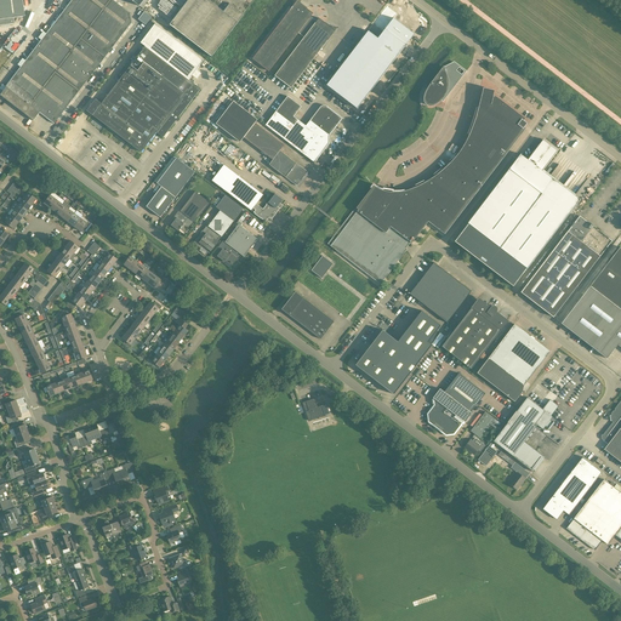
[(0,0),(0,27),(13,26),(13,20),(24,17),(22,0),(0,0)]
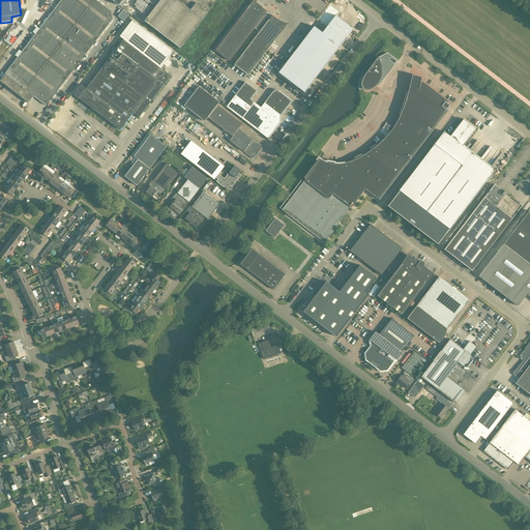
[(60,0),(4,74),(5,75),(0,81),(29,102),(34,96),(47,106),(112,20),(111,11),(95,0),(60,0)]
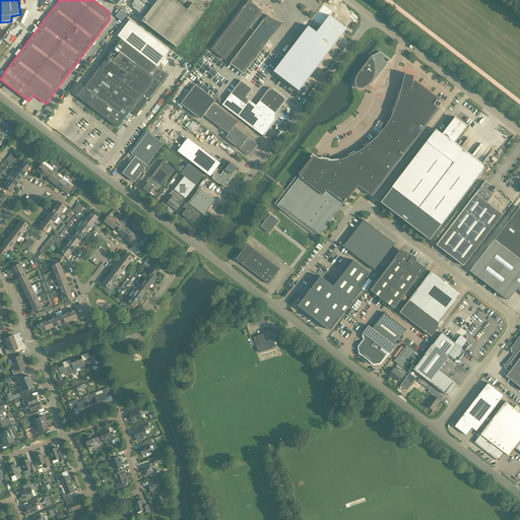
[(212,0),(156,0),(142,20),(177,47),(212,0)]
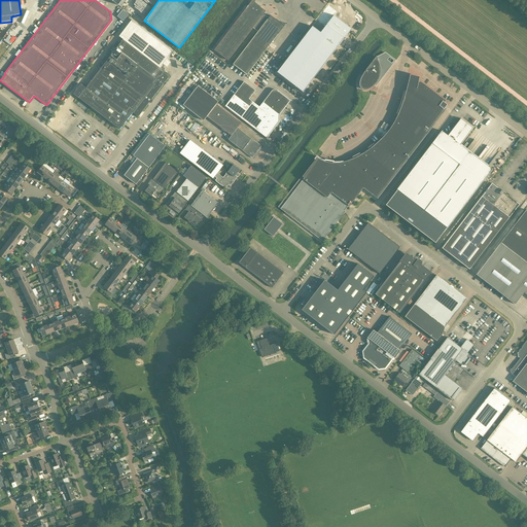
[(262,14),(266,11),(251,1),(214,49),(227,61),(252,29),(262,14)]
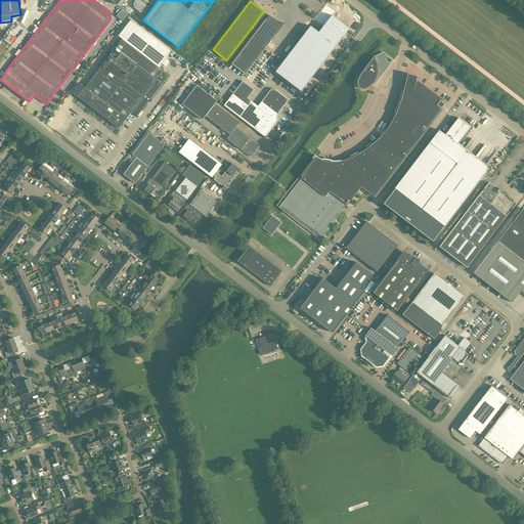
[(127,14),(121,10),(116,16),(123,22),(127,14)]
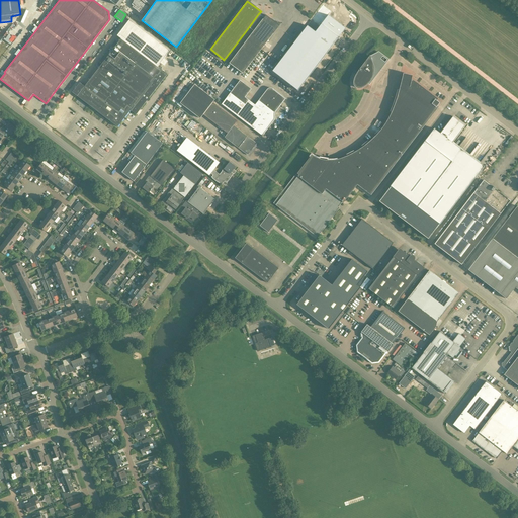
[(263,18),(258,14),(248,28),(253,31),(263,18)]
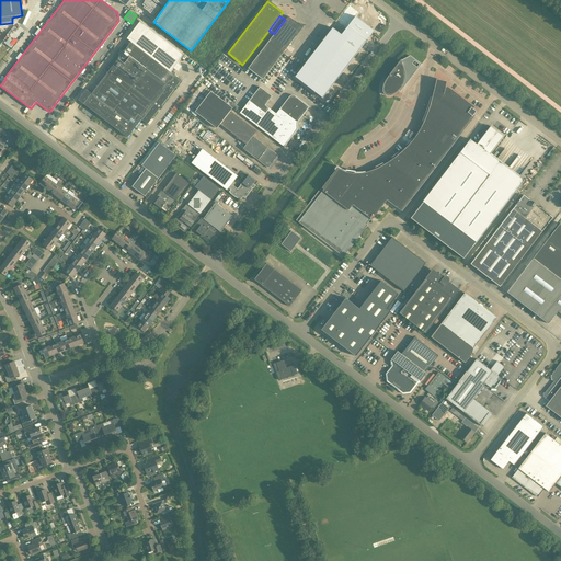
[(285,20),(274,34),(248,68),(263,80),(302,27),(288,16),(285,20)]
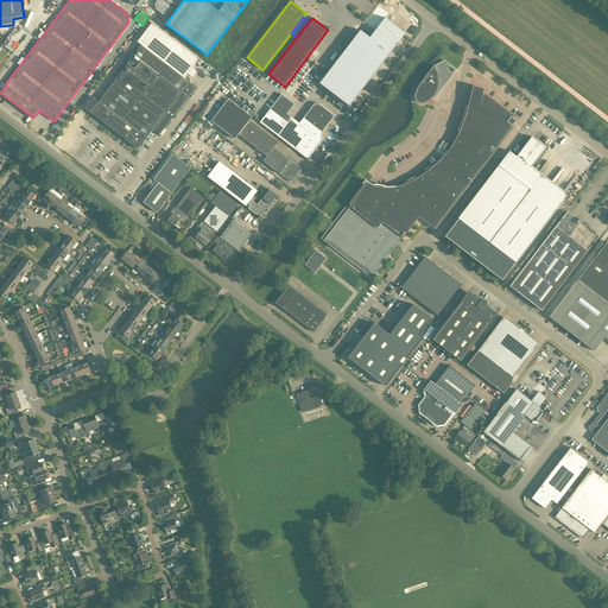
[(387,19),(385,18),(369,37),(360,30),(320,83),(349,106),(403,38),(401,37),(403,33),(386,20),(387,19)]
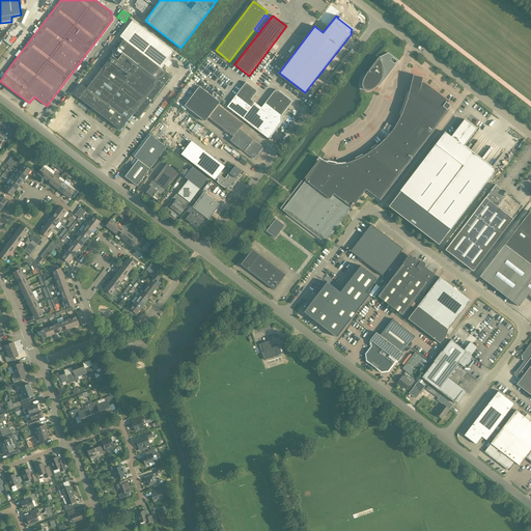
[(87,88),(82,85),(74,94),(79,99),(120,131),(134,113),(139,117),(171,76),(124,39),(109,59),(106,57),(100,65),(103,67),(87,88)]
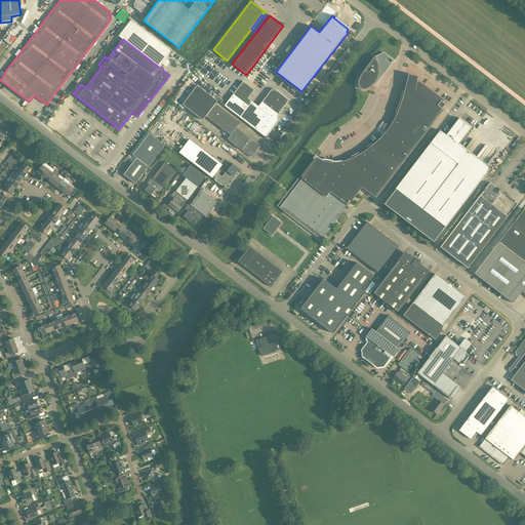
[(375,58),(375,57),(374,56),(370,63),(369,65),(365,69),(362,74),(361,75),(361,76),(360,77),(360,78),(359,80),(359,81),(359,82),(358,83),(358,84),(359,85),(359,86),(359,87),(360,88),(361,88),(361,89),(362,89),(363,89),(364,89),(365,89),(366,89),(367,89),(367,88),(368,88),(369,87),(370,86),(371,86),(372,85),(373,84),(374,82),(375,81),(376,79),(377,78),(377,77),(377,76),(378,75),(378,74),(378,73),(378,72),(378,71),(378,70),(378,68),(378,67),(377,66),(377,65),(377,64),(377,62),(376,61),(376,59),(375,58)]
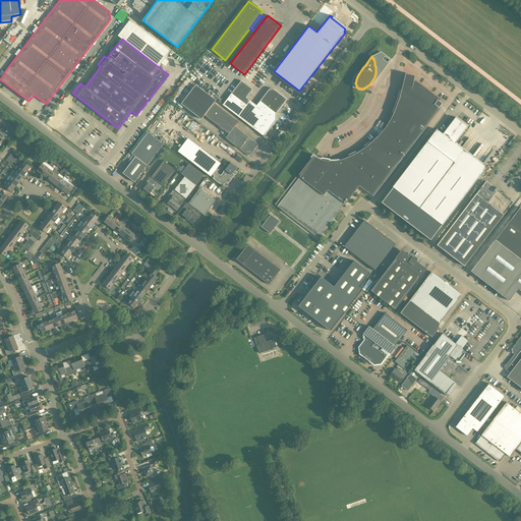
[(400,97),(399,99),(398,102),(396,106),(395,109),(394,112),(393,113),(393,115),(391,117),(390,121),(388,123),(387,125),(386,126),(385,128),(384,129),(382,131),(381,132),(380,134),(377,136),(374,139),(372,141),(370,142),(368,145),(366,147),(363,149),(361,150),(359,152),(357,153),(354,154),(352,155),(351,156),(349,157),(347,158),(344,159),(343,159),(341,160),(338,161),(337,161),(336,161),(334,161),(332,161),(331,161),(329,161),(327,161),(325,161),(323,160),(321,160),(319,159),(315,158),(313,156),(298,174),(300,176),(299,177),(277,207),(319,238),(341,209),(359,186),(373,196),(441,108),(440,107),(442,104),(439,101),(440,100),(414,79),(414,75),(405,73),(404,76),(404,79),(403,82),(402,85),(401,92),(400,95),(400,97)]
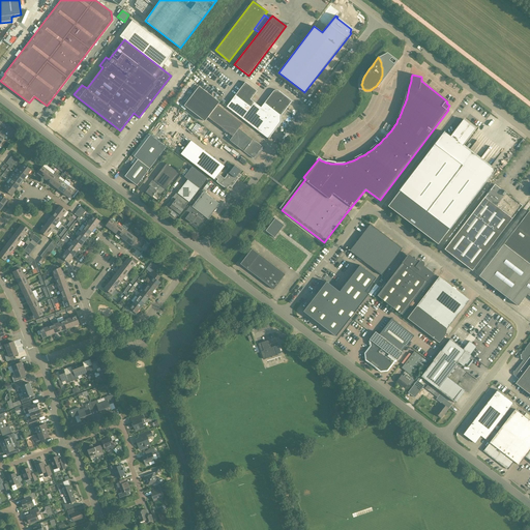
[(227,107),(268,139),(281,123),(282,121),(282,120),(281,118),(281,116),(282,115),(292,101),(278,91),(277,90),(275,90),(274,90),(273,91),(261,108),(251,99),(257,91),(245,82),(227,107)]
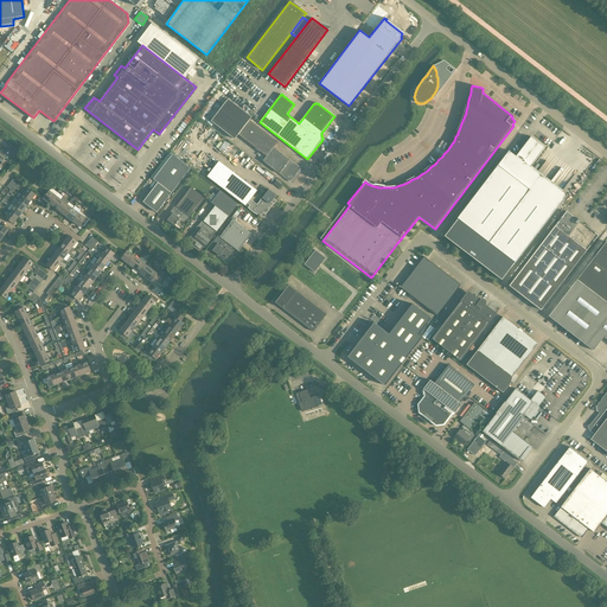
[(234,139),(237,134),(249,120),(251,117),(228,98),(211,121),(234,139)]
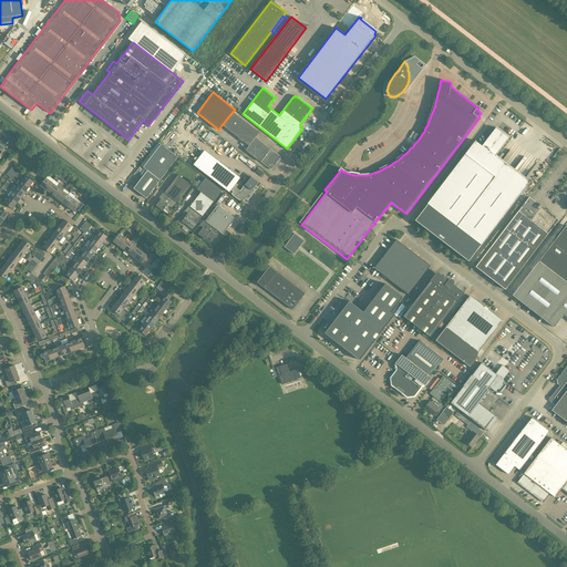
[(222,125),(248,146),(249,146),(256,138),(256,137),(259,133),(233,112),(222,125)]
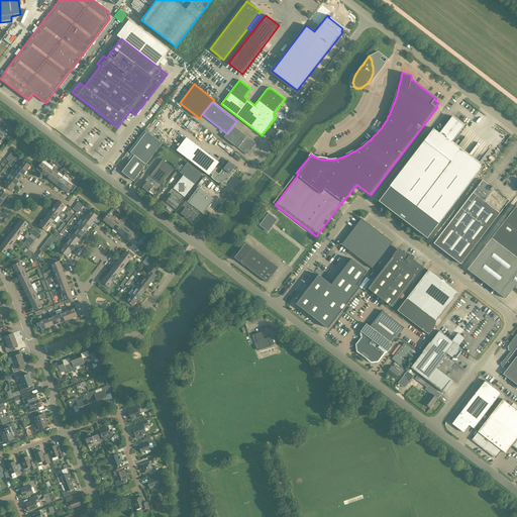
[(433,129),(390,186),(379,201),(427,238),(482,167),(450,143),(464,126),(452,116),(439,134),(433,129)]
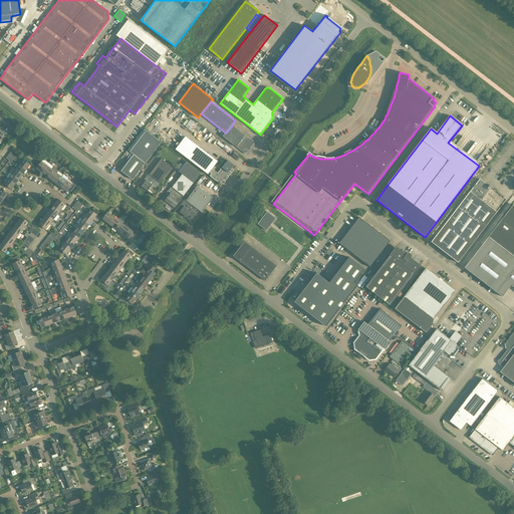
[(232,125),(226,133),(225,133),(222,137),(246,154),(255,143),(232,125)]
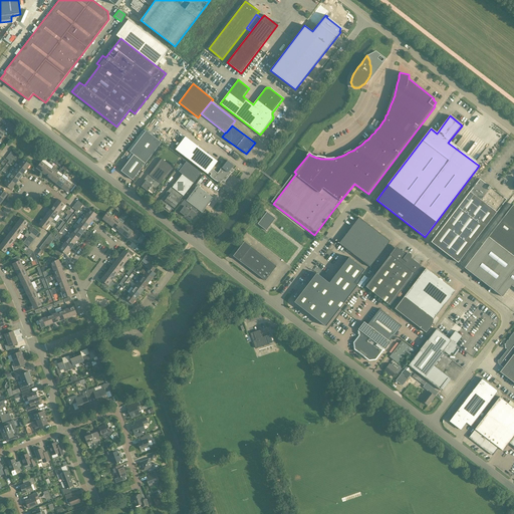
[(133,180),(145,164),(161,143),(146,131),(145,133),(143,131),(127,150),(134,155),(120,171),(133,180)]
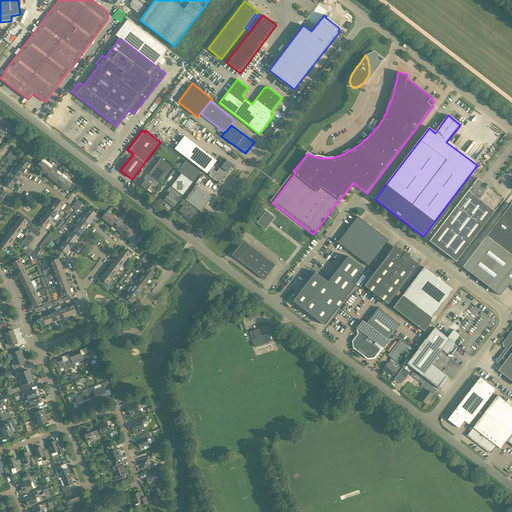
[(209,175),(219,183),(220,181),(222,183),(224,181),(232,170),(230,168),(233,165),(226,160),(216,173),(211,168),(217,161),(184,136),(174,149),(207,174),(209,171),(211,173),(209,175)]
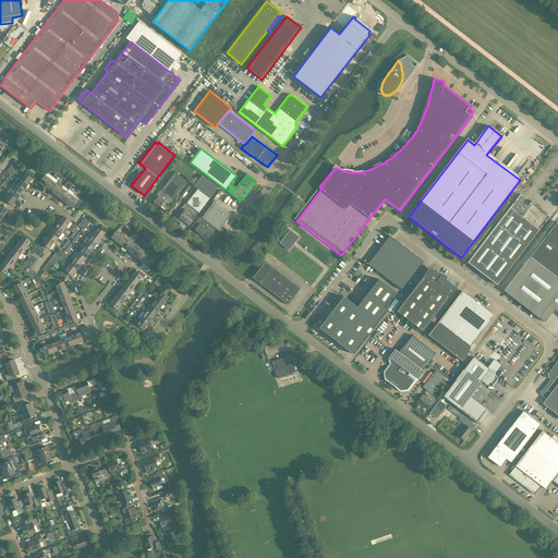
[(174,199),(189,182),(176,172),(161,190),(161,189),(157,194),(158,195),(154,203),(160,208),(161,206),(166,209),(173,199),(174,199)]
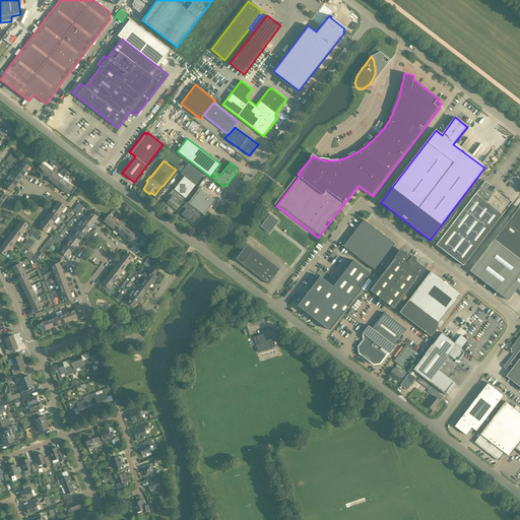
[(19,167),(26,172),(30,167),(23,161),(19,167)]
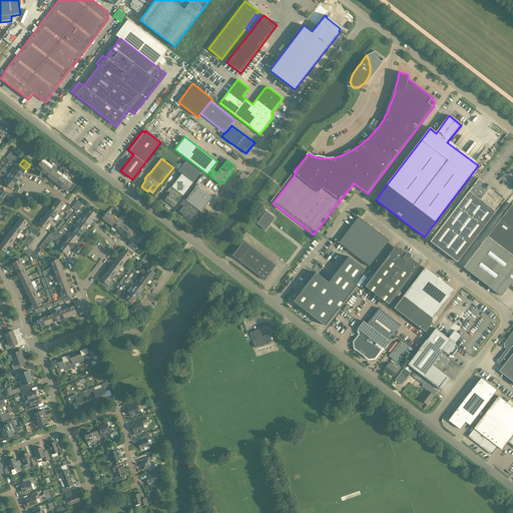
[(175,204),(179,199),(182,194),(183,195),(200,172),(185,161),(184,160),(182,162),(183,163),(178,171),(182,173),(171,186),(167,190),(165,192),(166,192),(160,200),(165,205),(166,204),(172,208),(175,204)]
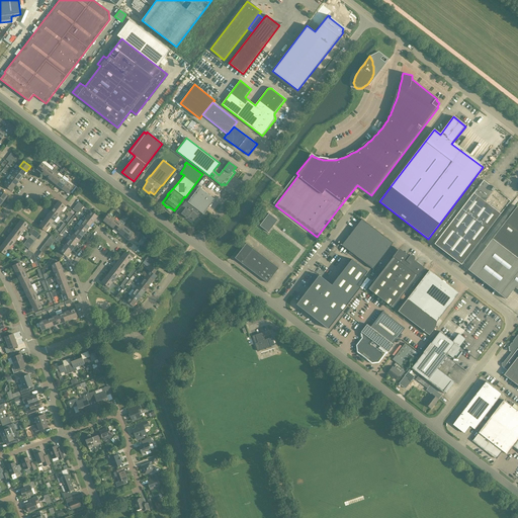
[(41,173),(48,167),(42,163),(36,170),(41,173)]
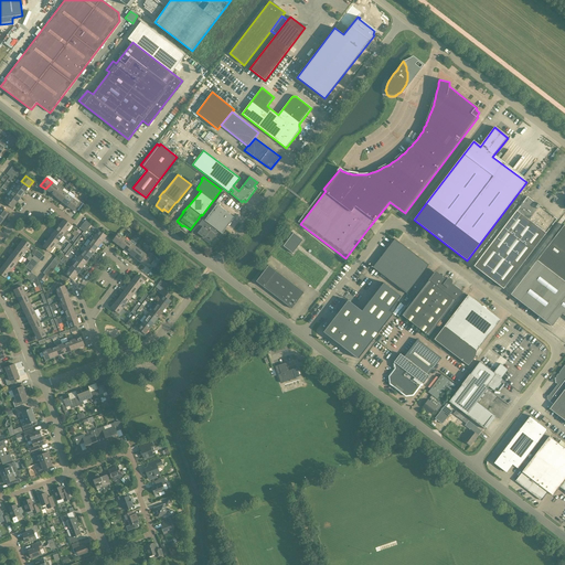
[(17,185),(24,192),(29,187),(21,181),(17,185)]
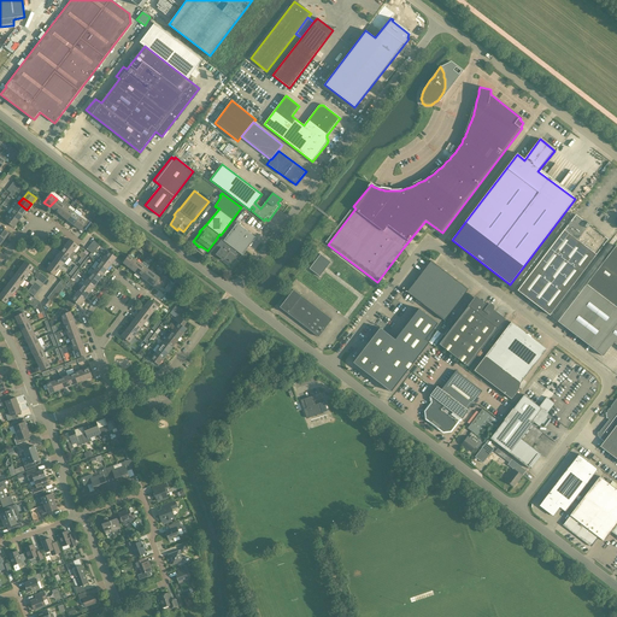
[(57,199),(50,206),(56,211),(63,203),(57,199)]
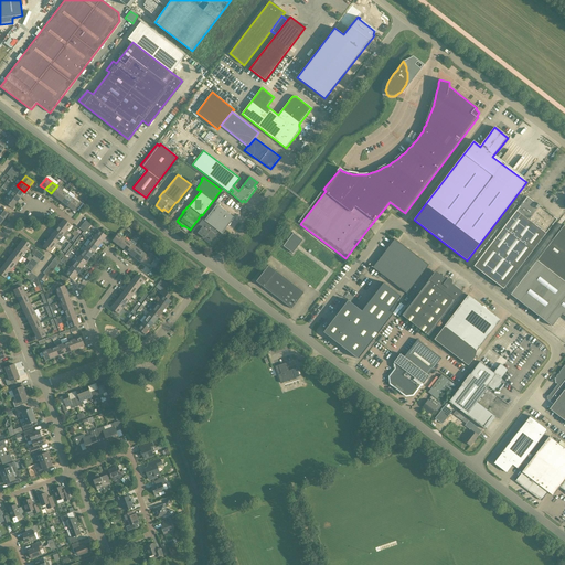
[(13,191),(21,198),(24,192),(17,185),(13,191)]
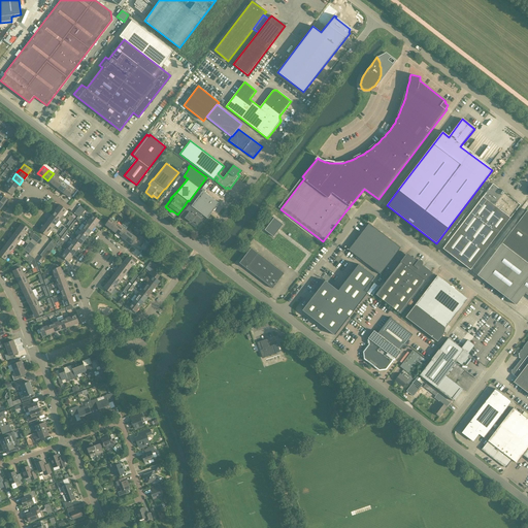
[(54,173),(47,180),(53,185),(58,177),(54,173)]
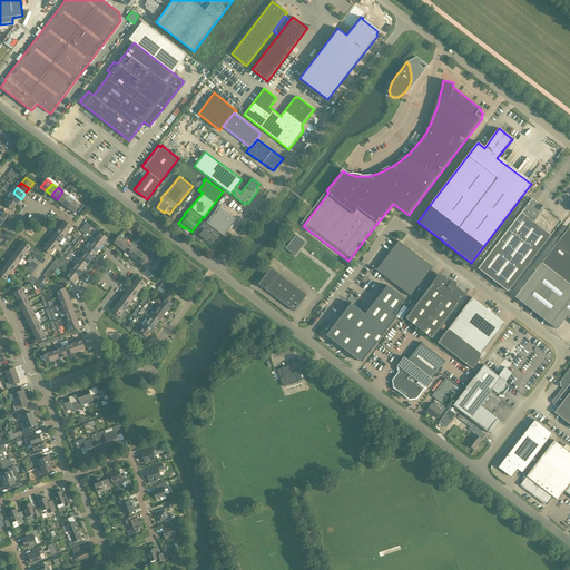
[(62,192),(57,199),(62,204),(68,196),(62,192)]
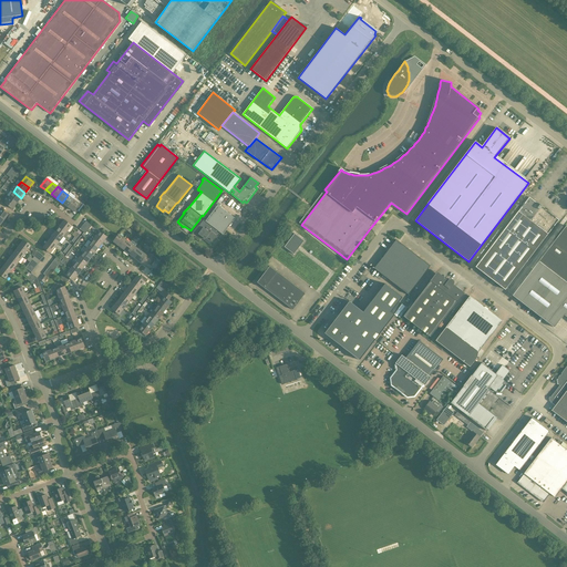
[(9,197),(17,204),(21,198),(13,192),(9,197)]
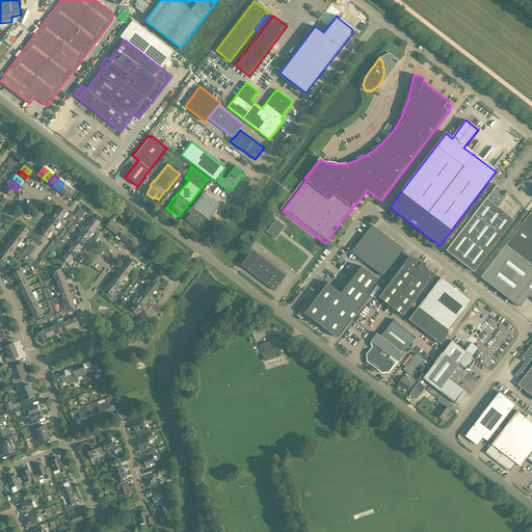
[(63,183),(58,190),(63,194),(69,187),(63,183)]
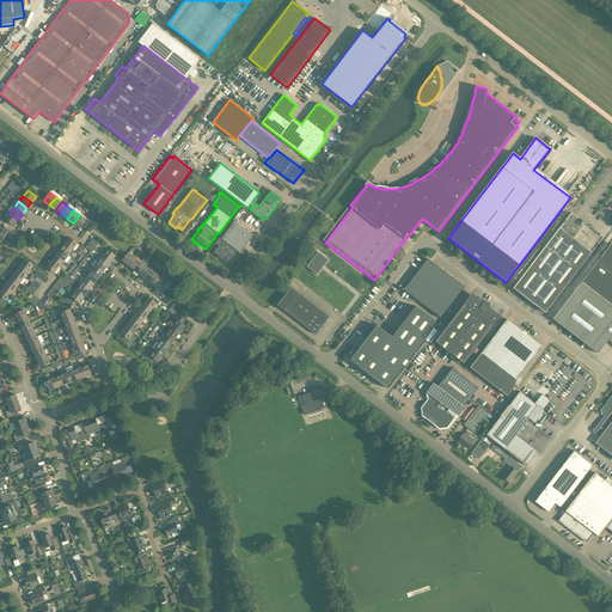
[(18,220),(10,213),(5,219),(13,226),(18,220)]
